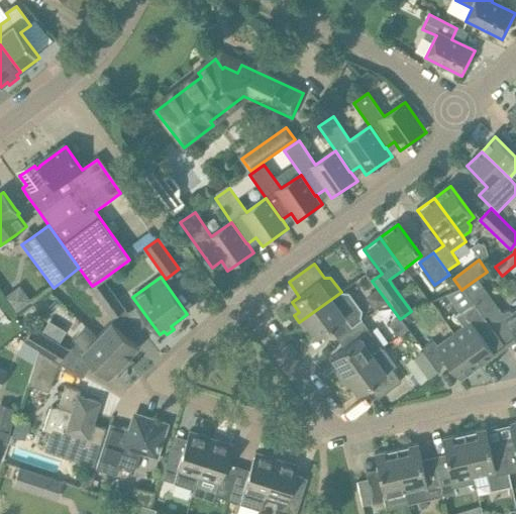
[(92,286),(90,288),(111,319),(124,310),(103,279),(92,286)]
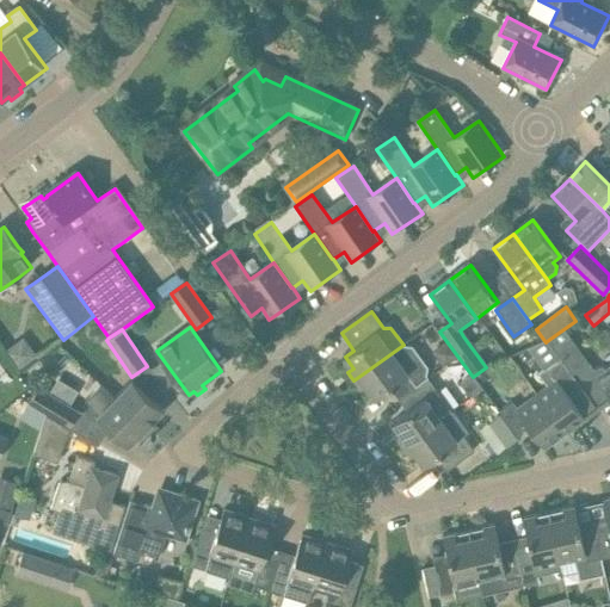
[(572,340),(564,329),(547,341),(560,358),(570,372),(578,366),(564,347),(572,340)]
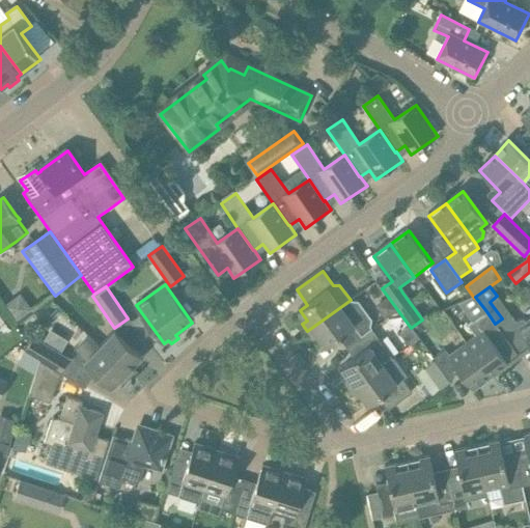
[(371,330),(367,324),(372,321),(358,303),(352,302),(351,300),(307,331),(314,341),(319,338),(327,348),(339,338),(346,349),(362,336),(371,330)]
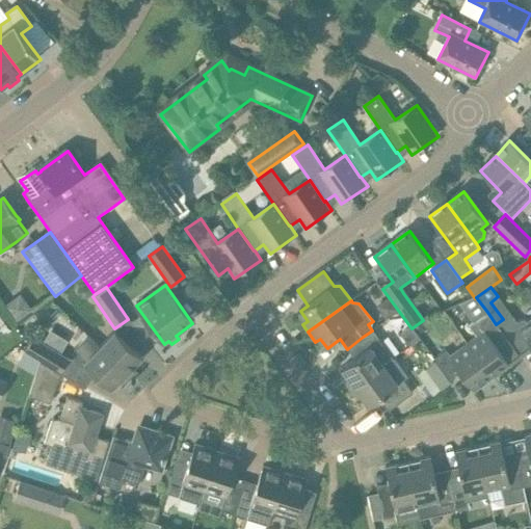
[(477,337),(467,344),(492,379),(509,367),(496,348),(507,340),(496,324),(487,312),(469,326),(477,337)]
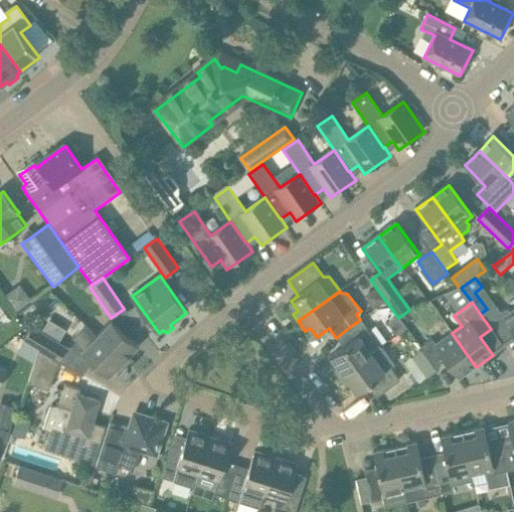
[(128,313),(140,329),(150,321),(147,317),(139,305),(128,313)]
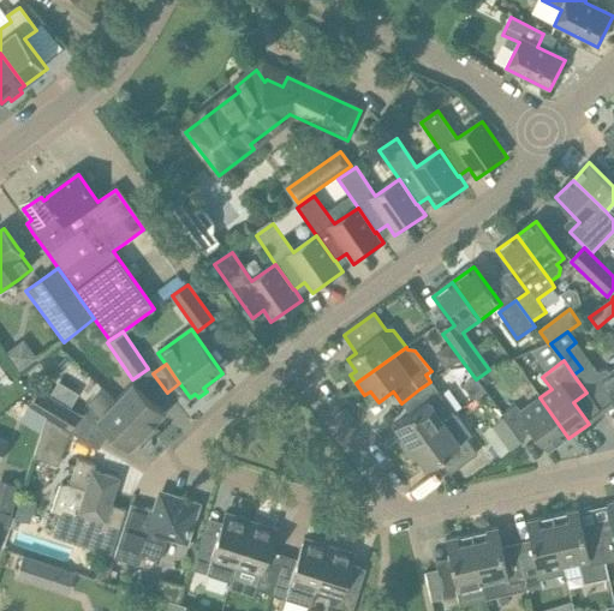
[(613,373),(612,375),(607,367),(598,375),(592,366),(580,376),(598,401),(610,393),(613,396),(613,373)]
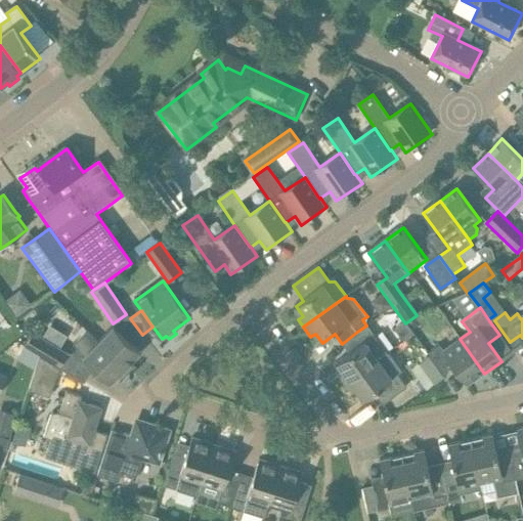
[(405,323),(395,331),(403,342),(413,335),(405,323)]
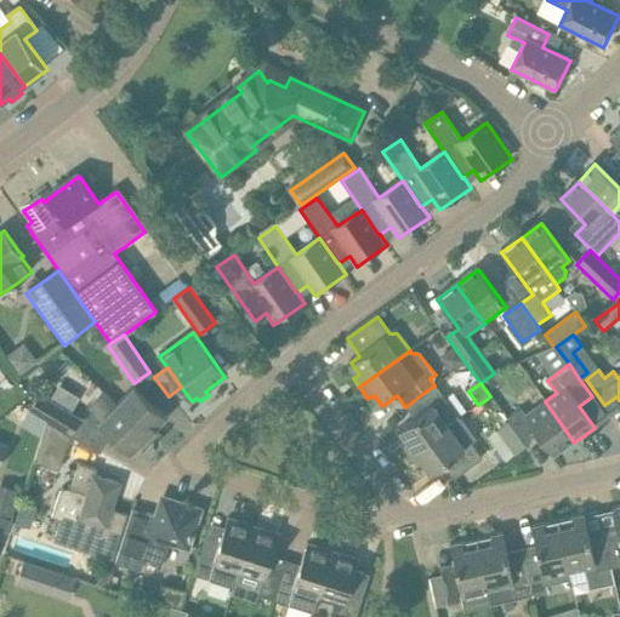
[(424,393),(405,407),(415,420),(399,430),(408,443),(403,446),(409,455),(459,418),(436,386),(424,393)]
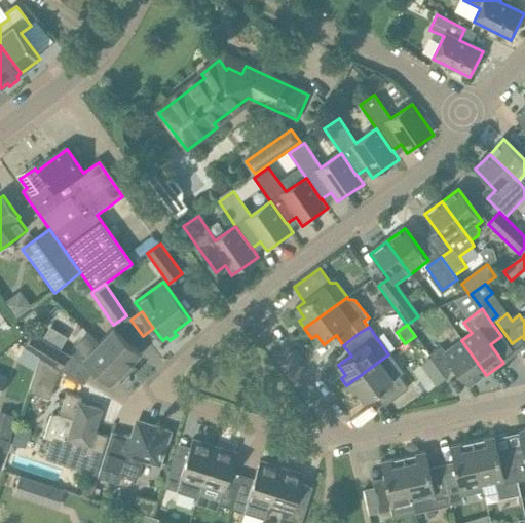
[(114,328),(99,343),(129,375),(136,368),(133,365),(142,355),(114,328)]
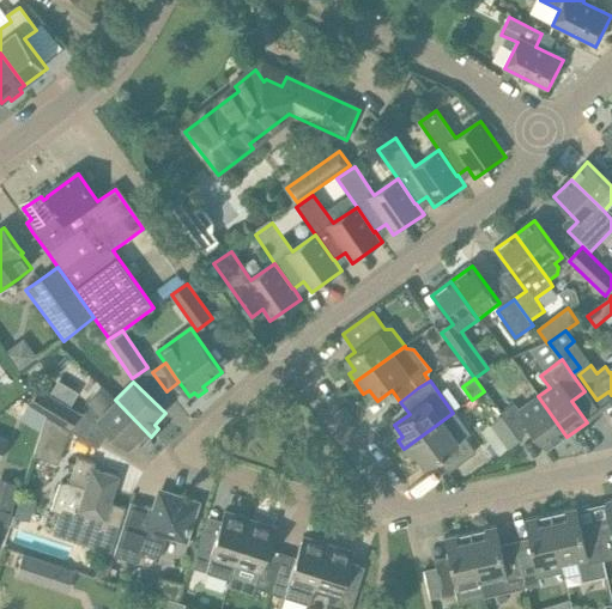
[(151,437),(102,388),(86,403),(90,408),(84,414),(95,424),(98,420),(129,450),(140,439),(145,443),(151,437)]
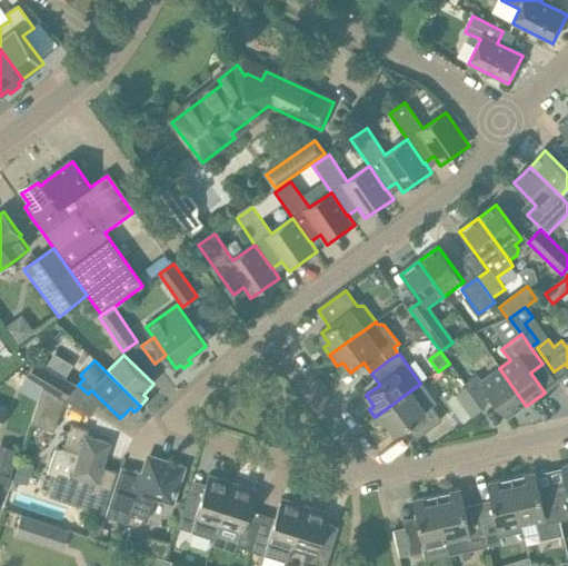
[(36,361),(27,376),(45,387),(65,399),(72,385),(36,361)]
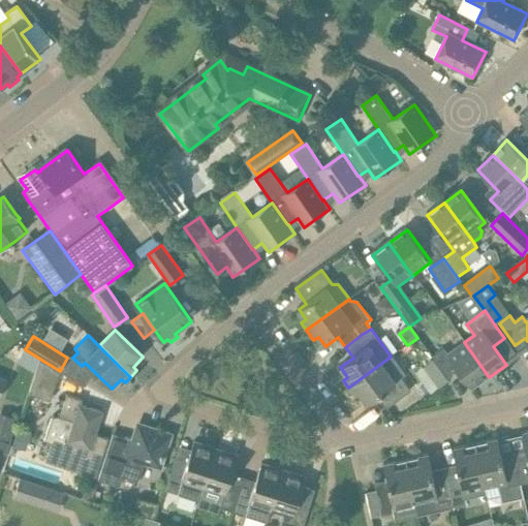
[(443,350),(433,358),(448,379),(459,371),(472,390),(489,377),(464,342),(447,354),(443,350)]
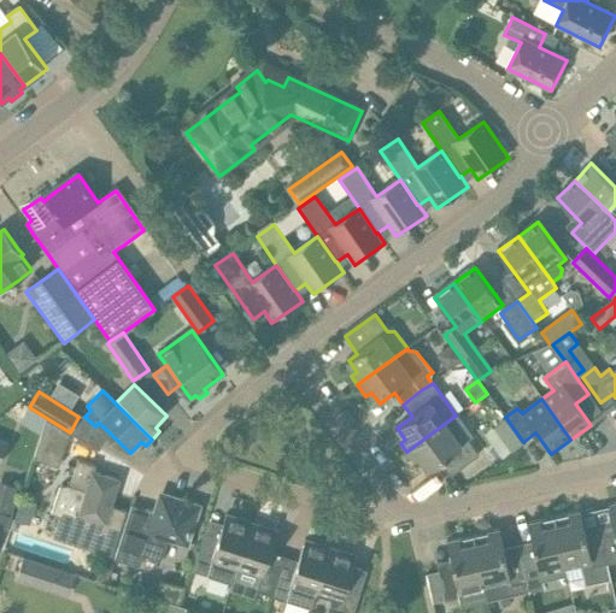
[(463,446),(457,438),(467,431),(456,416),(406,452),(415,464),(421,460),(429,471),(440,463),(451,478),(480,458),(469,442),(463,446)]
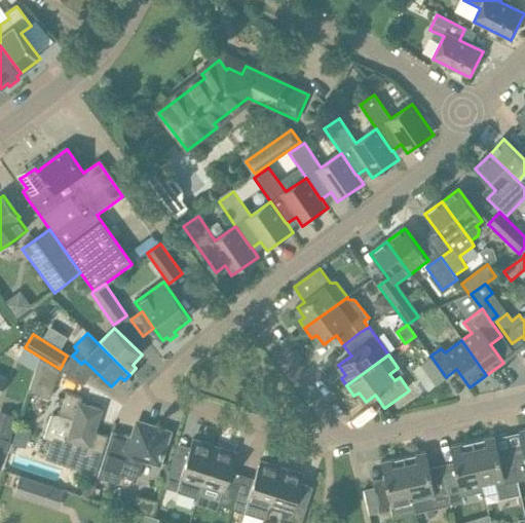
[(41,358),(29,393),(49,400),(60,369),(41,358)]
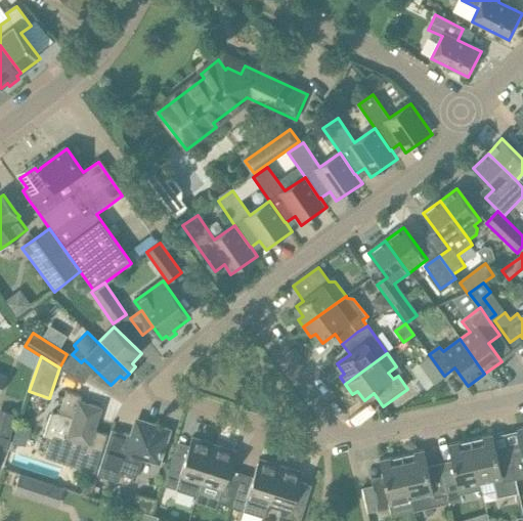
[(431,378),(440,372),(430,358),(422,364),(431,378)]
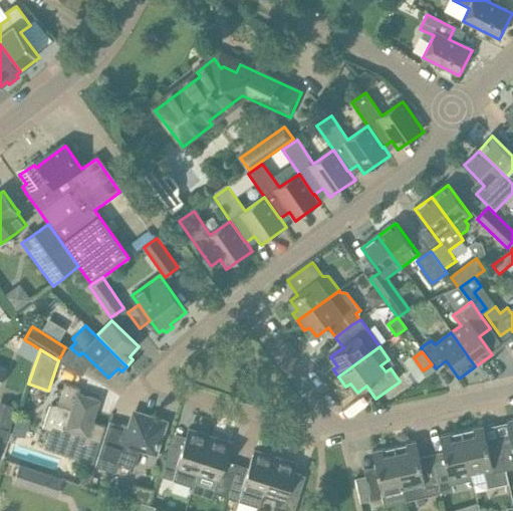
[(93,423),(99,402),(79,396),(81,391),(63,385),(57,406),(51,407),(43,430),(50,432),(45,448),(94,464),(103,435),(105,427),(93,423)]
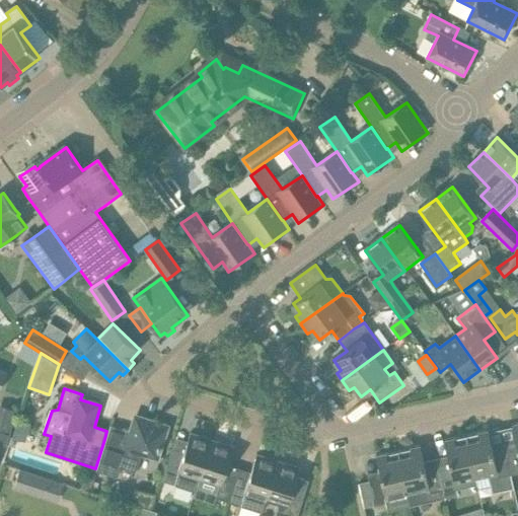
[(0,444),(6,447),(18,413),(0,406),(0,444)]
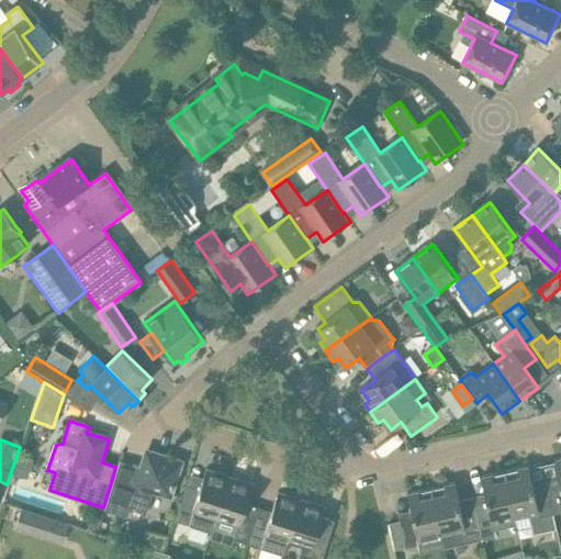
[(108,502),(105,511),(127,518),(131,509),(145,513),(150,495),(170,501),(176,484),(182,464),(153,454),(149,464),(144,461),(142,470),(121,464),(114,484),(108,502)]
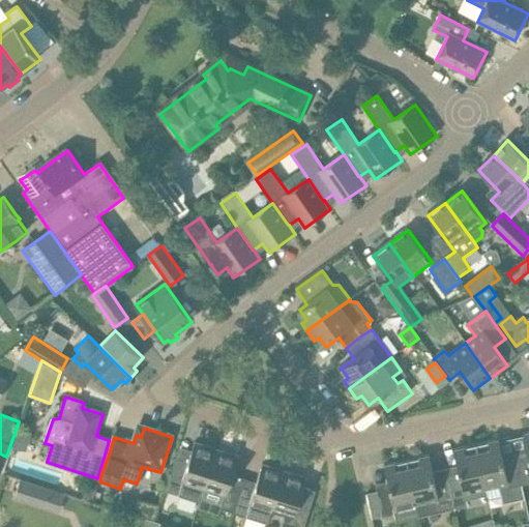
[(528,434),(524,435),(528,454),(528,459),(517,461),(522,487),(528,485),(528,434)]
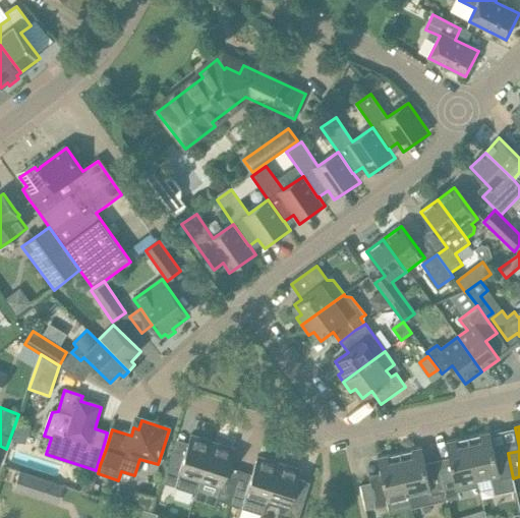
[(516,492),(513,478),(508,453),(496,456),(490,434),(468,439),(478,481),(490,478),(495,497),(516,492)]
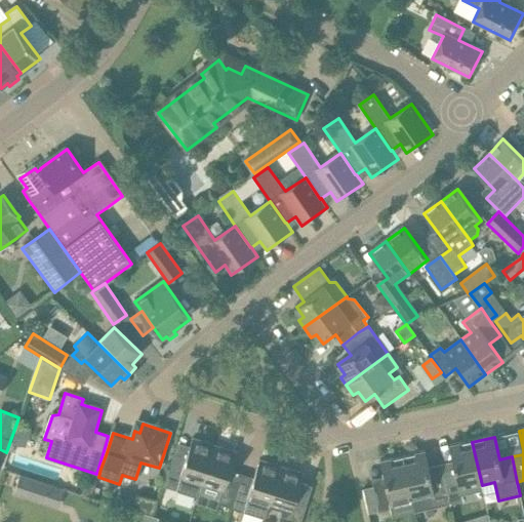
[(185,468),(172,464),(164,488),(197,498),(200,486),(213,446),(193,440),(185,468)]
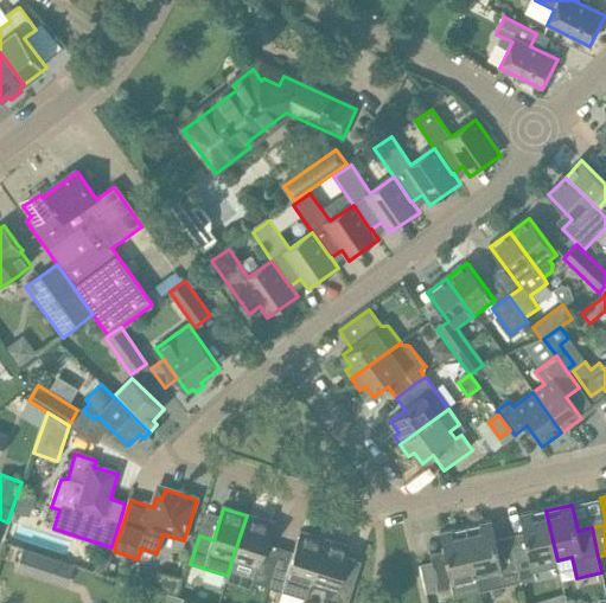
[(557,560),(546,511),(521,517),(527,543),(512,546),(521,583),(522,583),(520,575),(533,572),(531,566),(557,560)]
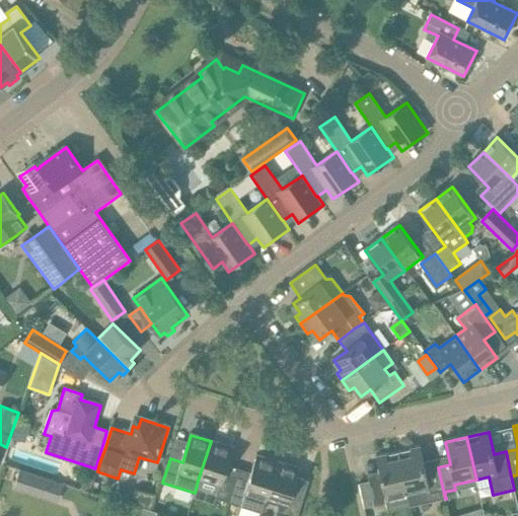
[(213,500),(227,505),(236,480),(225,475),(234,448),(211,441),(198,481),(212,485),(211,489),(212,498),(214,499),(213,500)]
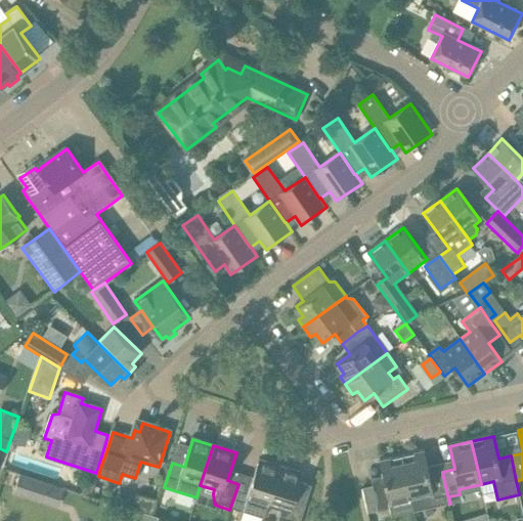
[(449,504),(442,472),(430,474),(425,451),(402,457),(415,511),(415,512),(449,504)]
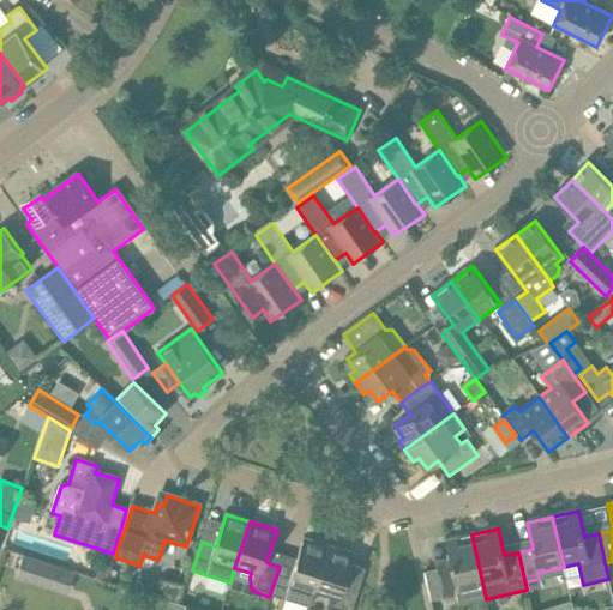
[(451,565),(425,571),(432,603),(458,597),(460,604),(486,598),(472,535),(445,541),(451,565)]
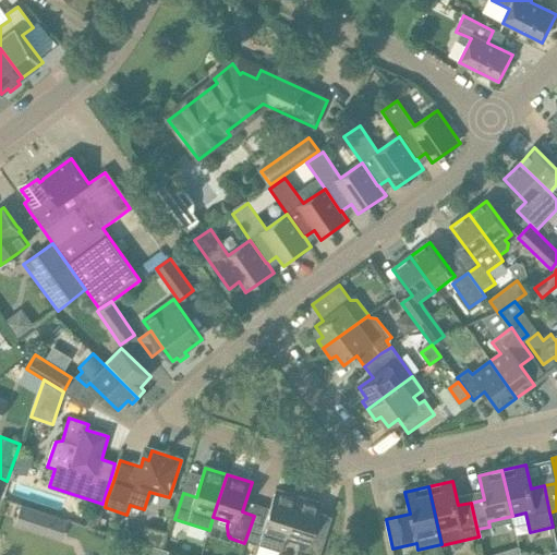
[(281,553),(286,541),(298,497),(277,491),(267,520),(254,516),(244,543),(258,547),(258,546),(281,553)]
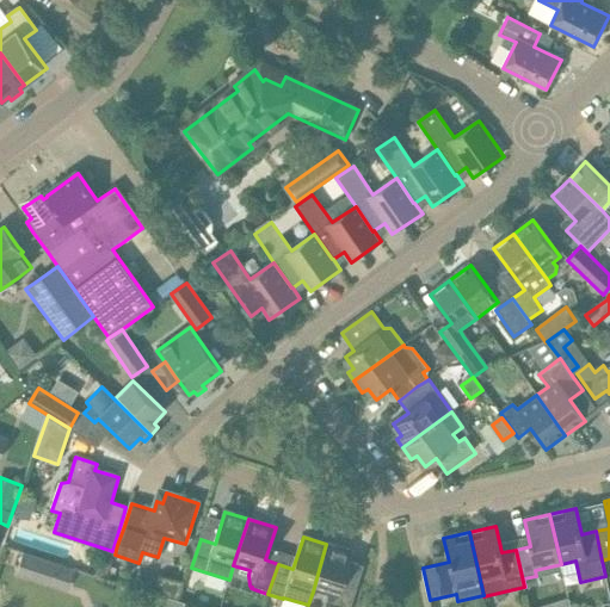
[(353,552),(326,544),(313,592),(326,596),(324,606),(351,606),(357,589),(343,584),(353,552)]
